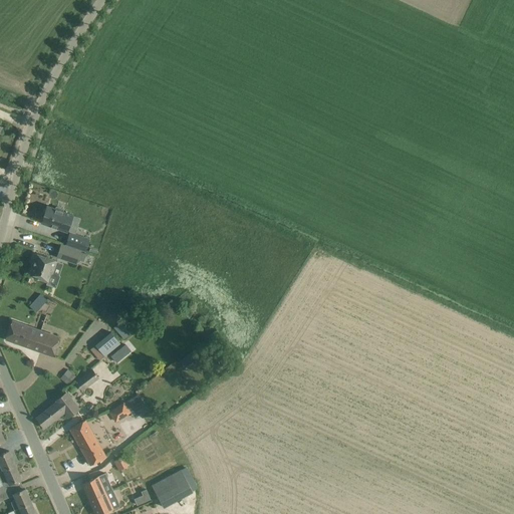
[(67,232),(73,215),(63,212),(63,209),(56,207),(55,209),(47,206),(41,223),(67,232)]
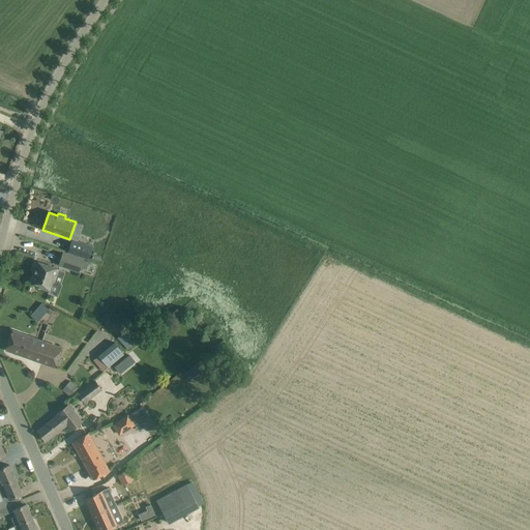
[(92,246),(71,239),(67,252),(88,259),(92,246)]
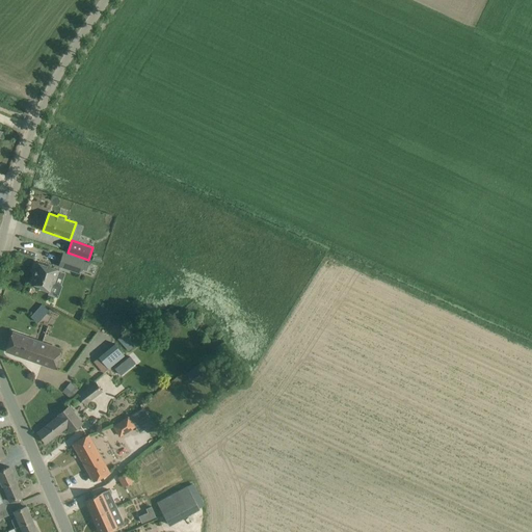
[(63,253),(58,266),(79,273),(80,268),(83,261),(83,260),(63,253)]
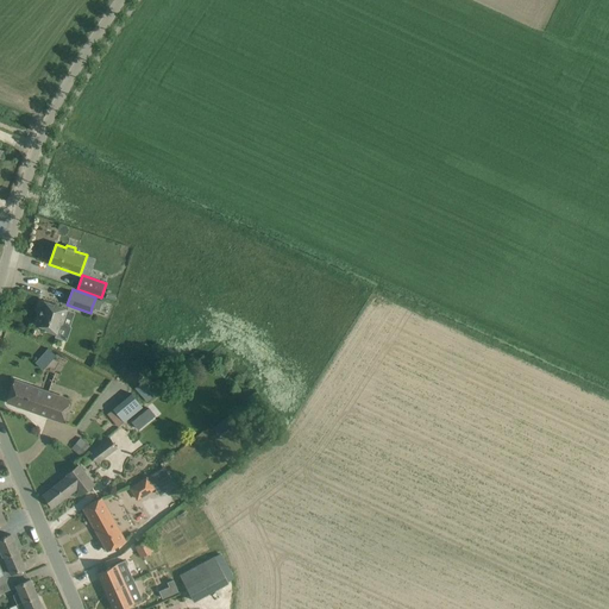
[(95,299),(92,307),(99,309),(102,301),(95,299)]
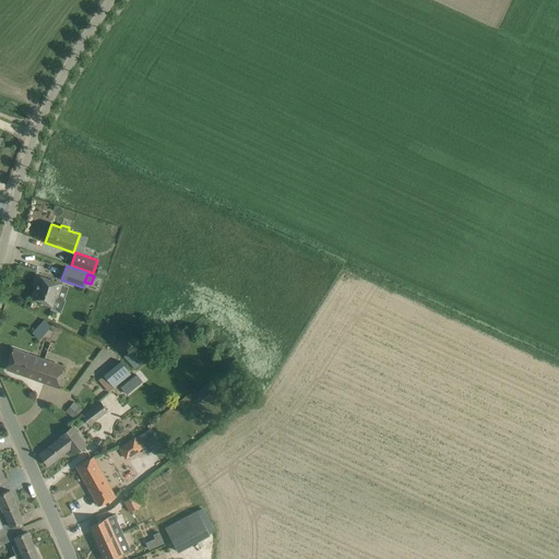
[(62,284),(48,280),(38,275),(36,283),(38,284),(33,297),(44,301),(43,304),(51,307),(56,297),(57,298),(62,284)]
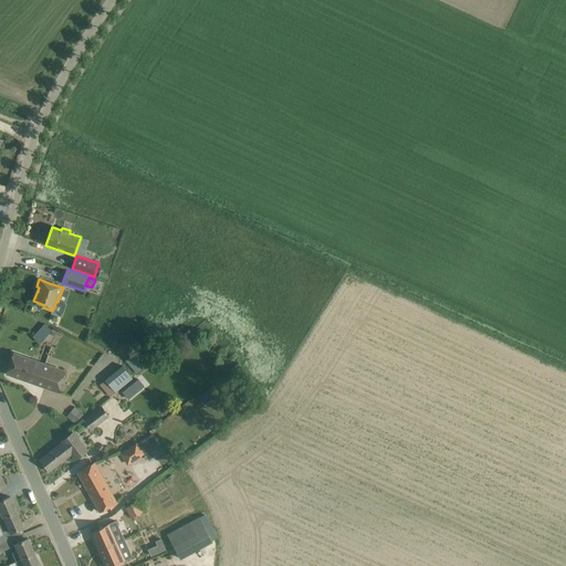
[(54,333),(50,325),(34,335),(40,343),(54,333)]
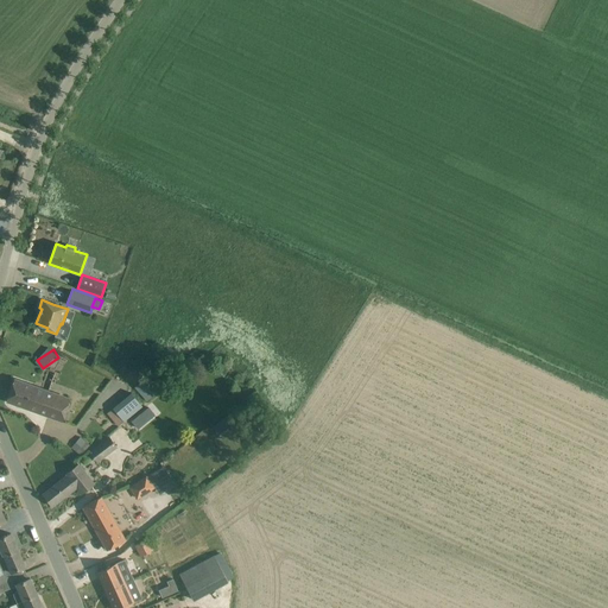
[(69,398),(26,384),(14,379),(7,401),(61,420),(69,398)]
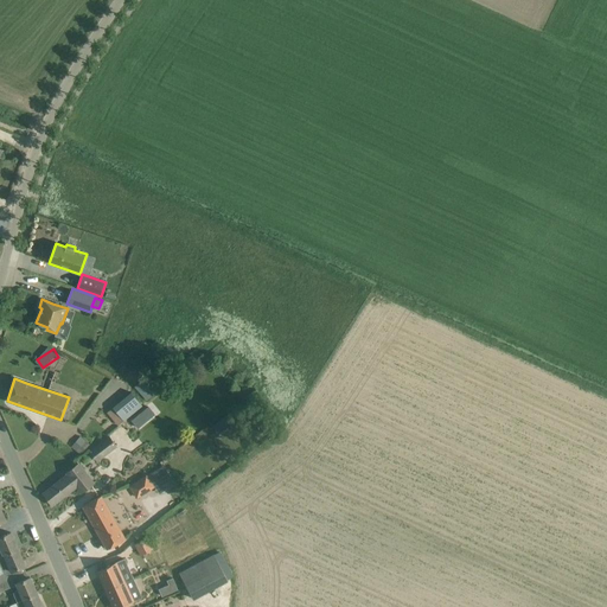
[(154,394),(142,381),(135,387),(146,401),(154,394)]
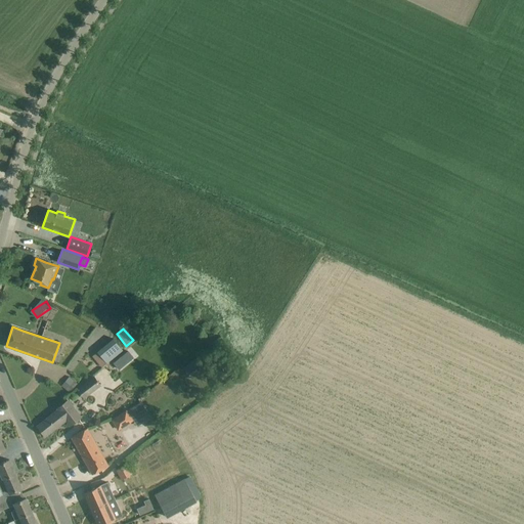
[(114,339),(97,352),(100,355),(106,362),(123,350),(115,341),(114,339)]
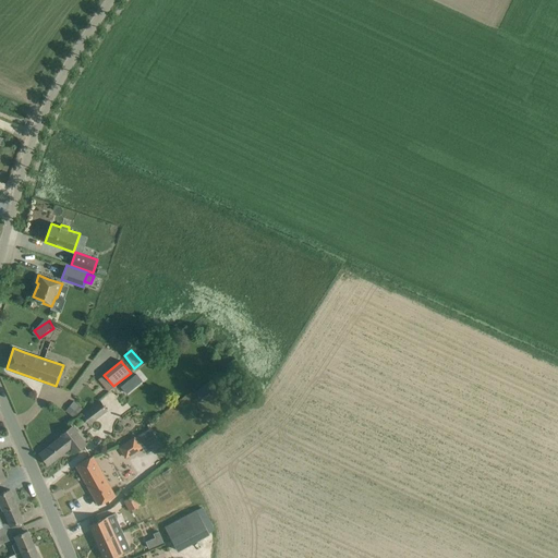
[(136,373),(129,379),(134,387),(143,380),(136,373)]
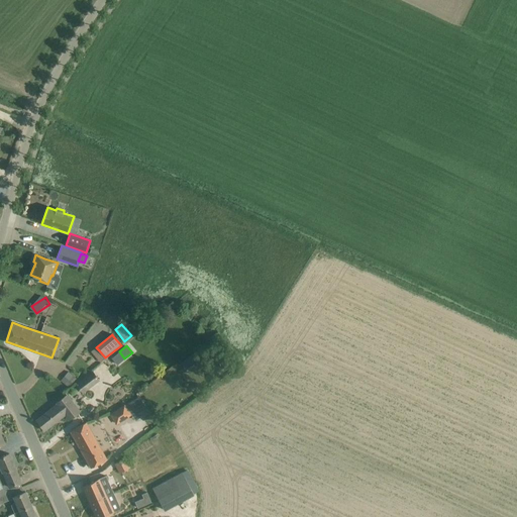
[(191,353),(181,362),(186,369),(197,360),(191,353)]
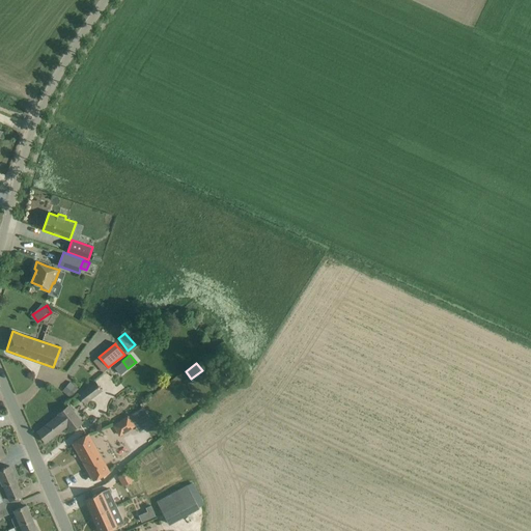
[(85,403),(103,390),(95,381),(78,394),(85,403)]
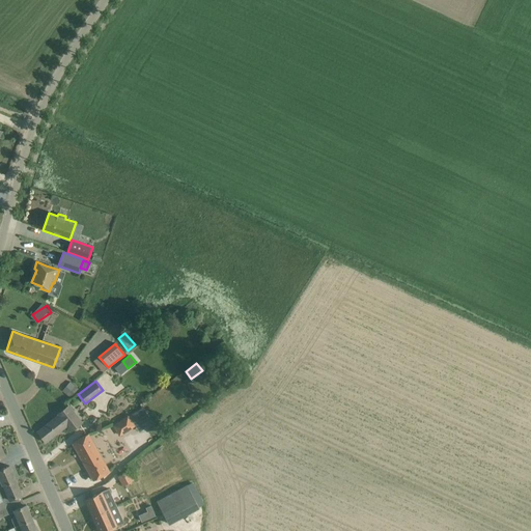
[(78,389),(71,382),(62,390),(70,397),(78,389)]
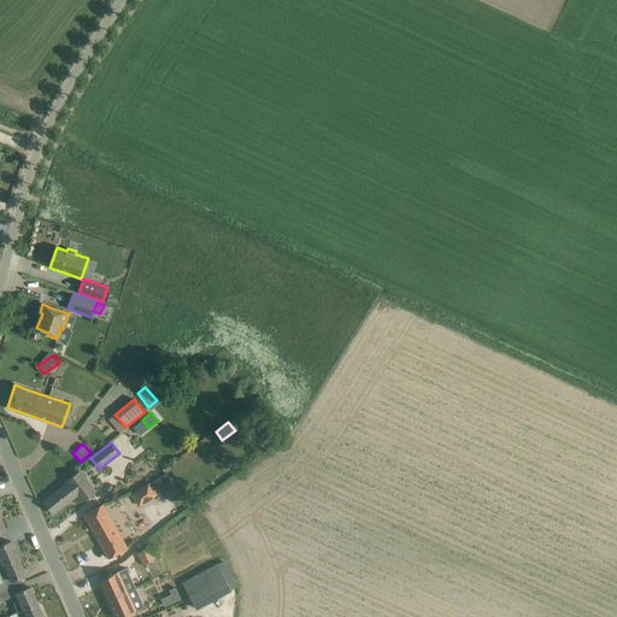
[(80,471),(68,481),(69,482),(43,501),(53,513),(77,494),(82,500),(95,491),(80,471)]
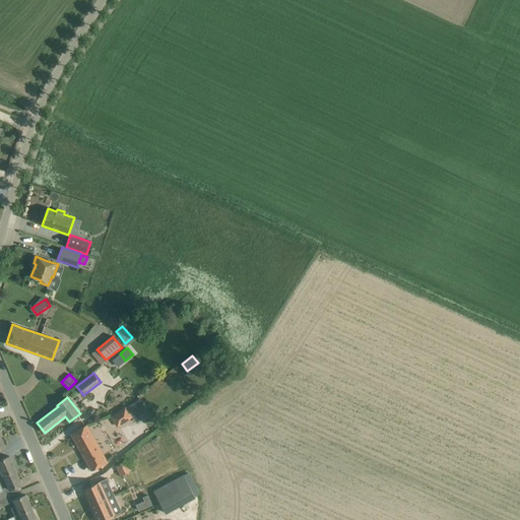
[(134,401),(110,416),(117,427),(132,417),(130,415),(139,410),(134,401)]
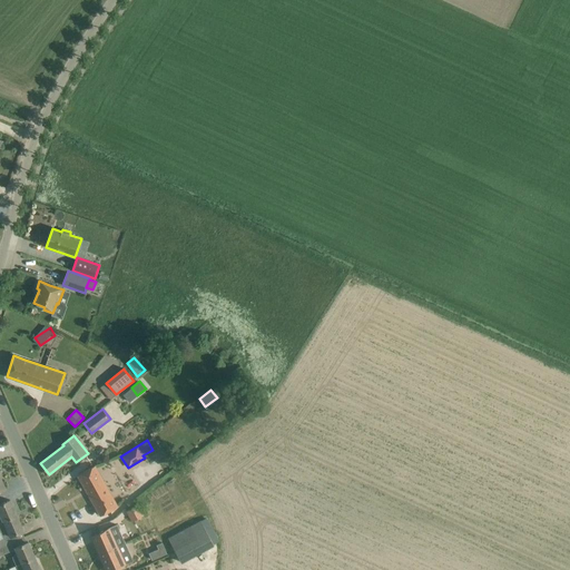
[(95,467),(88,470),(78,475),(100,516),(117,507),(95,467)]
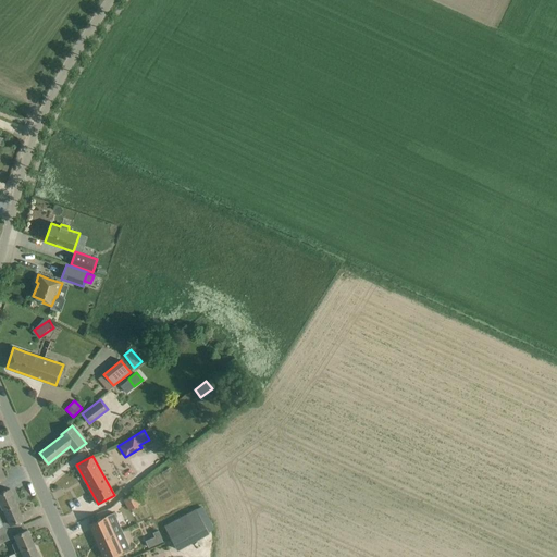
[(0,510),(16,504),(10,489),(0,492),(0,510)]
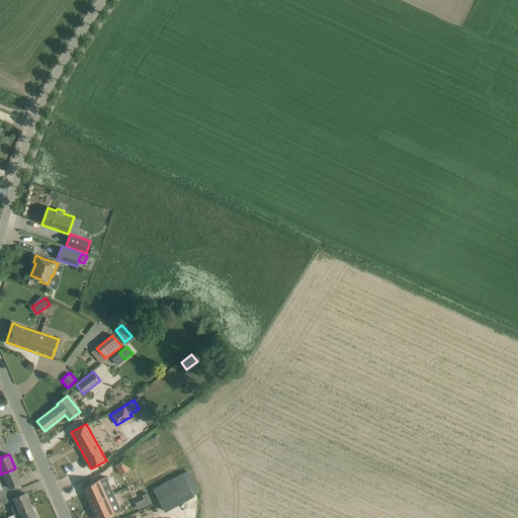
[(125,459),(115,465),(119,473),(130,468),(125,459)]
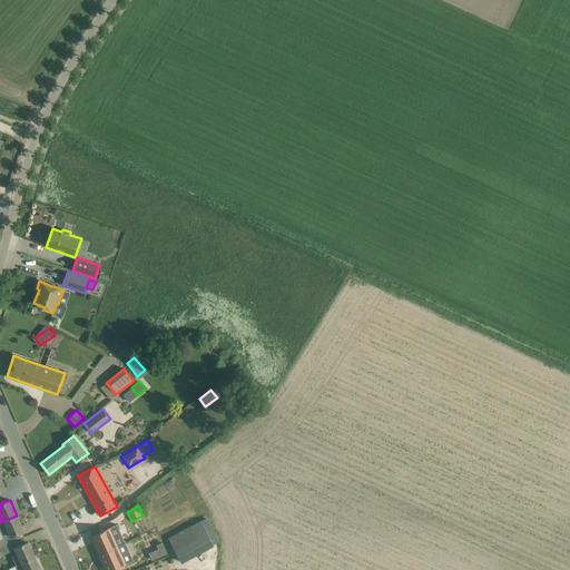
[(23,530),(17,516),(0,522),(0,531),(2,537),(0,537),(0,547),(9,543),(18,540),(15,534),(23,530)]
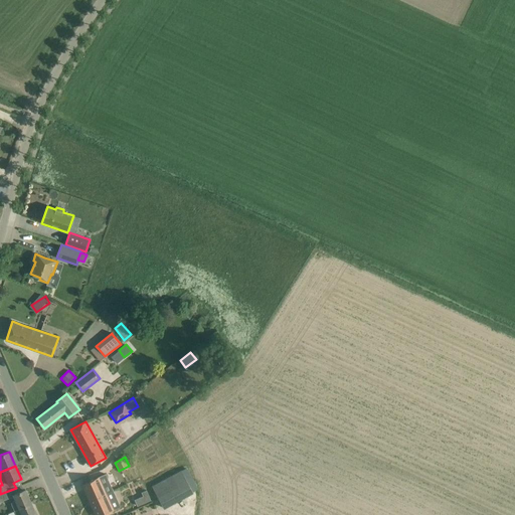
[(163,507),(197,490),(185,467),(151,484),(163,507)]
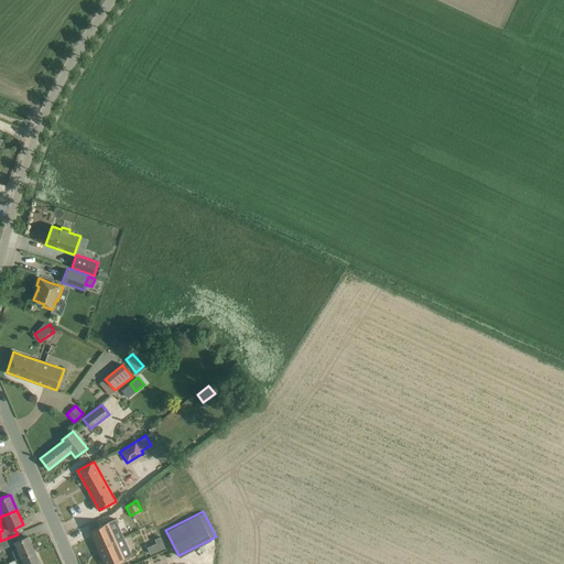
[(116,519),(90,530),(105,563),(110,563),(117,562),(123,559),(132,555),(126,541),(116,519)]
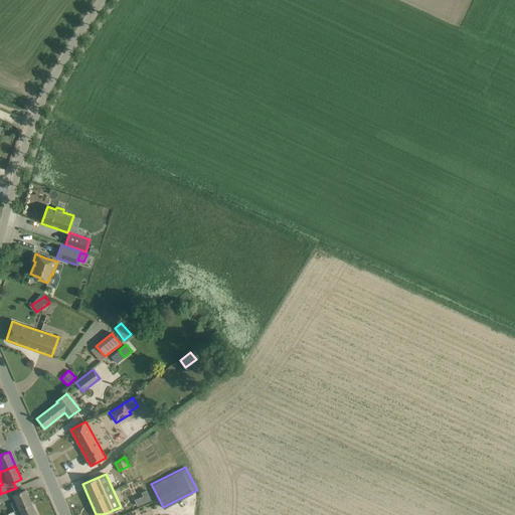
[(12,495),(15,502),(11,503),(14,511),(31,503),(25,490),(12,495)]
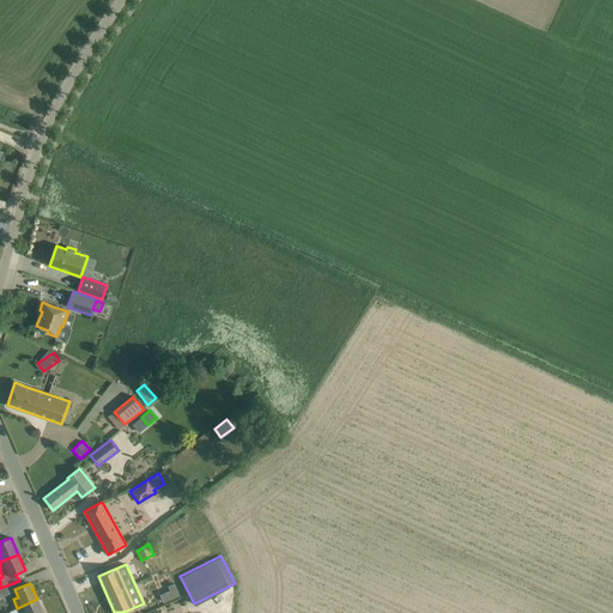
[(170,590),(161,595),(163,602),(180,595),(175,583),(168,587),(170,590)]
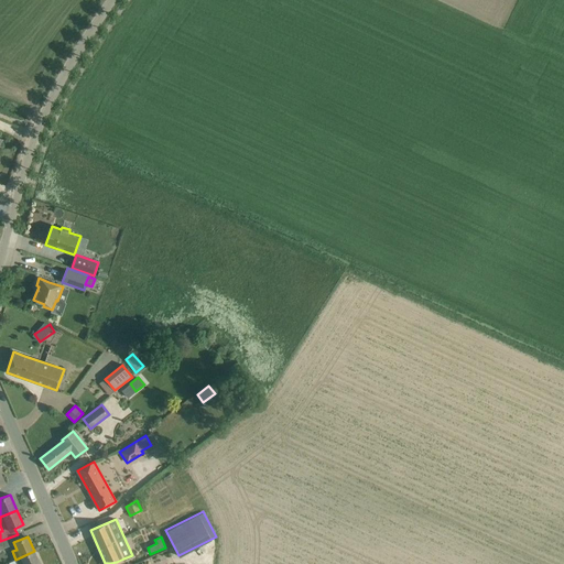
[(0,549),(11,544),(9,538),(0,541),(0,549)]
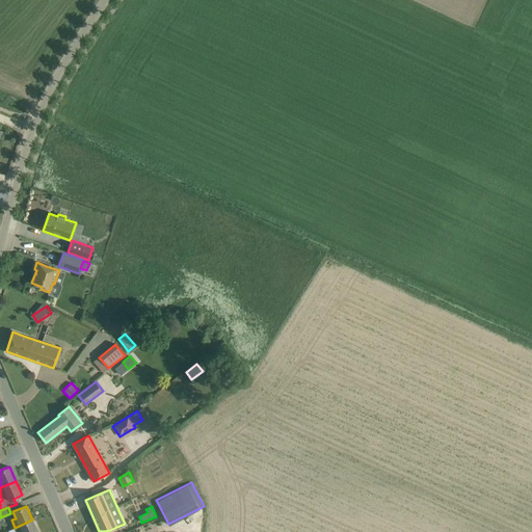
[(36,531),(32,520),(15,528),(17,531),(36,531)]
